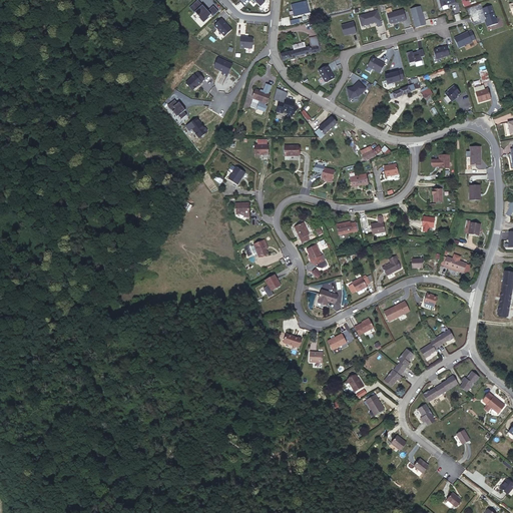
[(197,0),(189,8),(194,13),(195,12),(199,17),(198,18),(203,23),(208,18),(207,17),(210,14),(212,16),(218,11),(213,6),(207,11),(197,0)]
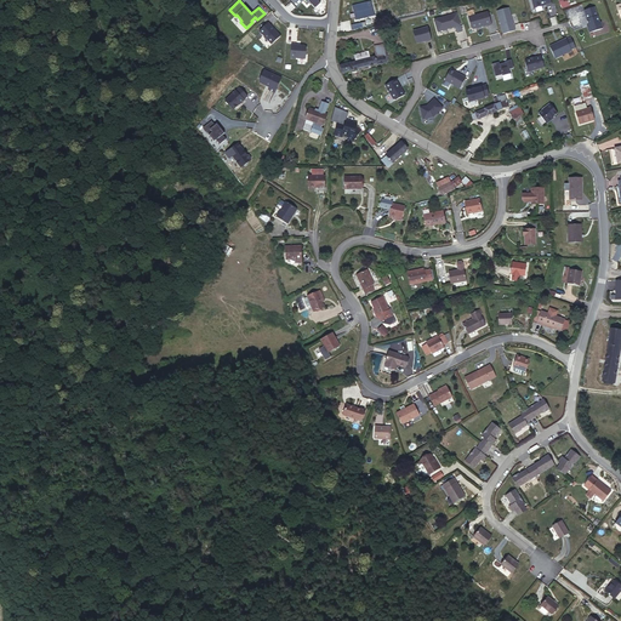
[(371,1),(358,5),(352,6),(353,11),(355,20),(375,15),(371,1)]
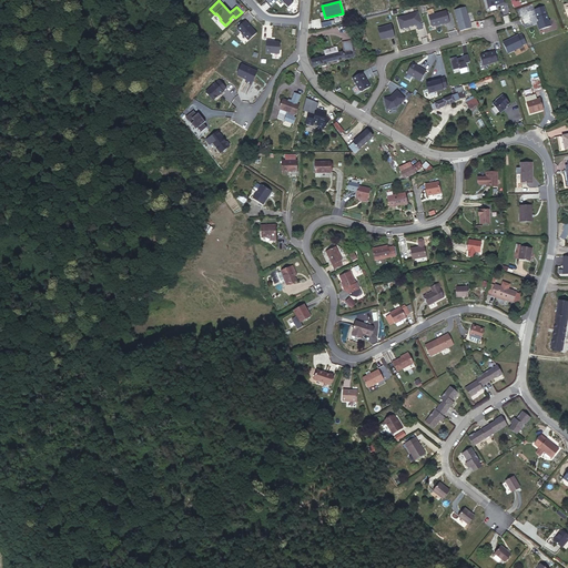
[(466,7),(455,10),(460,31),(472,28),(466,7)]
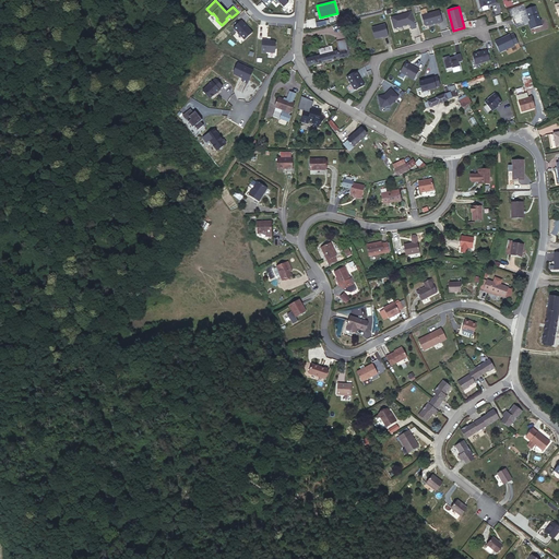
[(537,20),(533,7),(524,9),(526,18),(528,23),(527,23),(530,30),(542,25),(539,20),(537,20)]
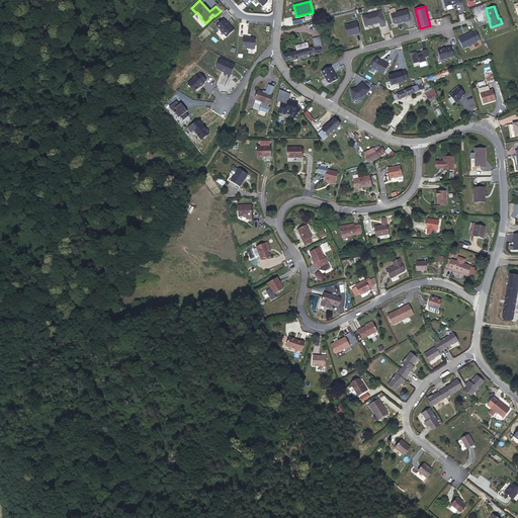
[(408,9),(391,14),(394,23),(395,24),(407,21),(411,20),(408,9)]
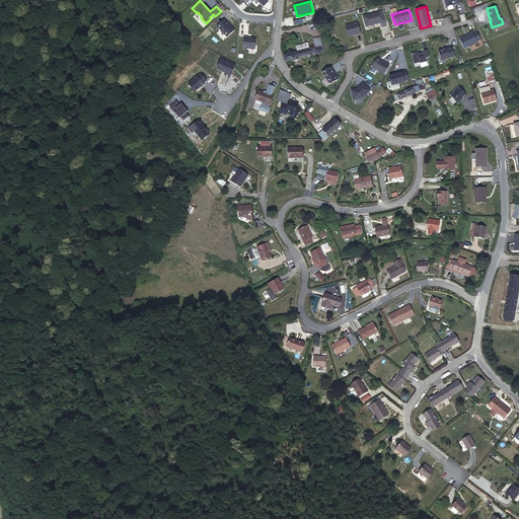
[(363,16),(366,26),(381,22),(384,30),(387,29),(385,21),(382,10),(363,16)]
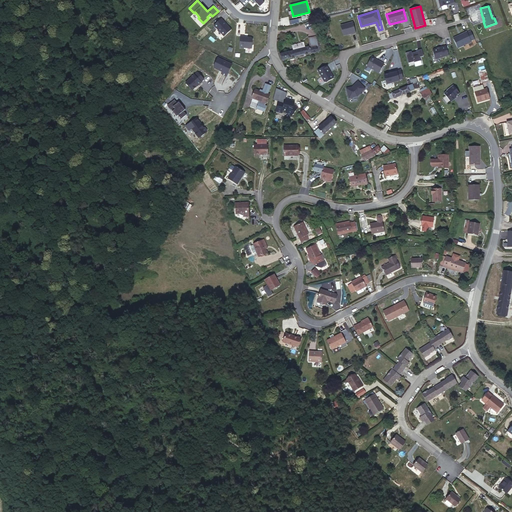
[(227,24),(221,19),(214,25),(224,36),(231,30),(228,26),(228,27),(226,25),(227,24)]
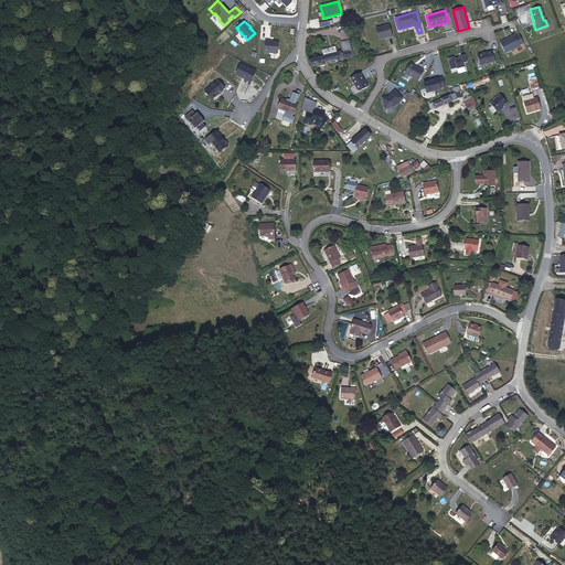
[(390,25),(376,30),(380,41),(388,38),(388,39),(393,38),(390,25)]
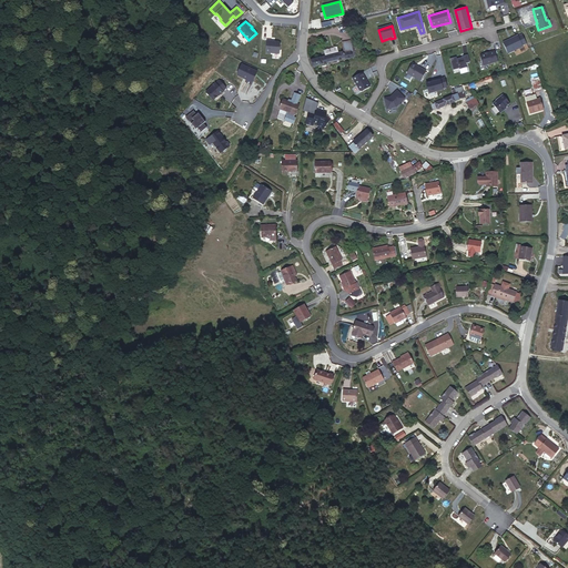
[(518,36),(503,42),(508,53),(524,47),(523,46),(527,43),(523,34),(519,37),(518,36)]
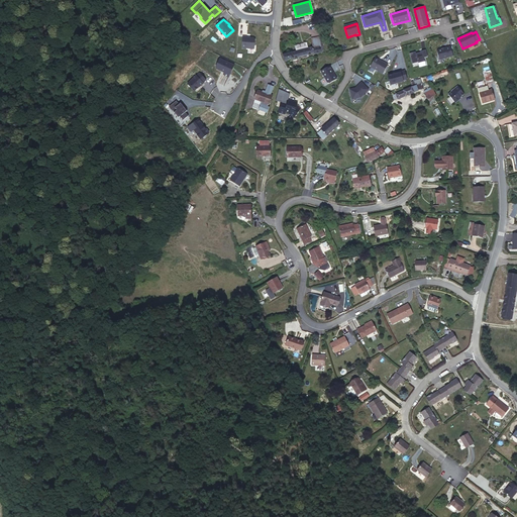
[(242,36),(241,47),(254,48),(255,39),(253,38),(246,37),(246,36),(242,36)]
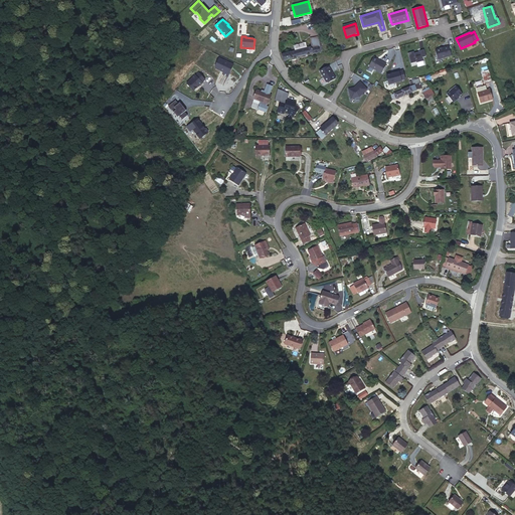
[(322,45),(320,46),(317,36),(310,38),(312,46),(307,48),(295,51),(282,54),(284,60),(293,58),(293,57),(313,52),(313,53),(323,50),(322,46),(322,45)]
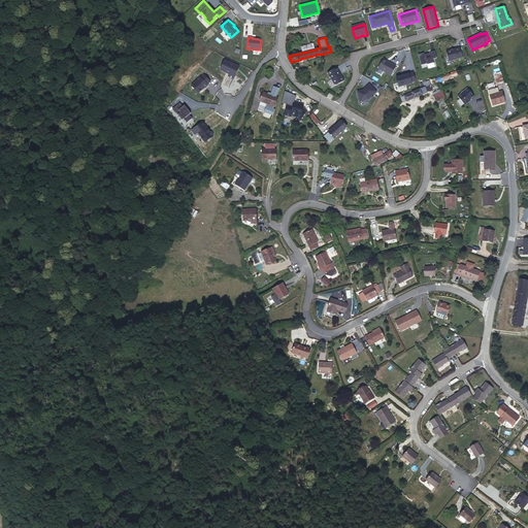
[(447,53),(449,61),(463,58),(460,47),(448,51),(447,53)]
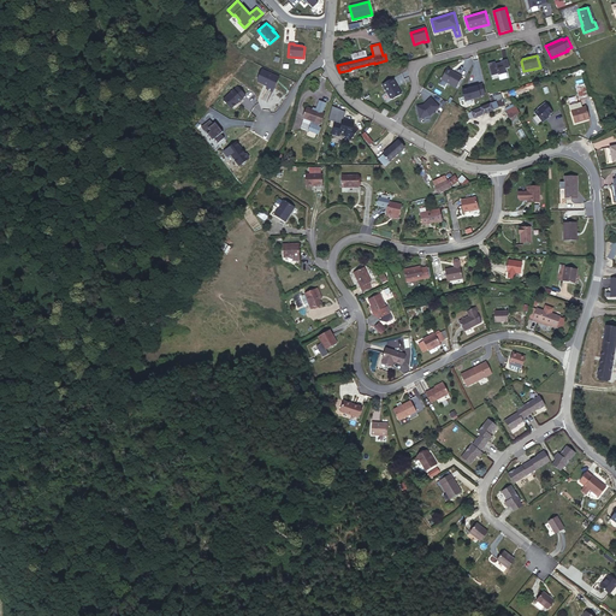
[(489,64),(492,76),(498,75),(498,76),(507,73),(505,70),(510,69),(508,59),(503,60),(503,61),(496,64),(496,61),(489,64)]
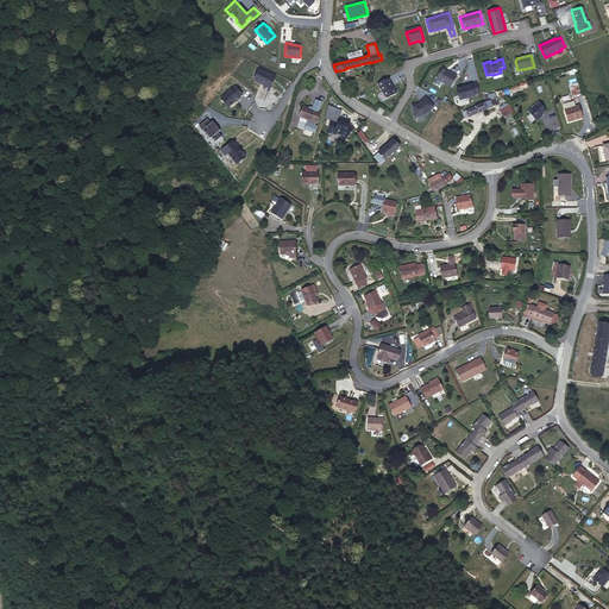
[(443,68),(437,79),(451,87),(457,76),(443,68)]
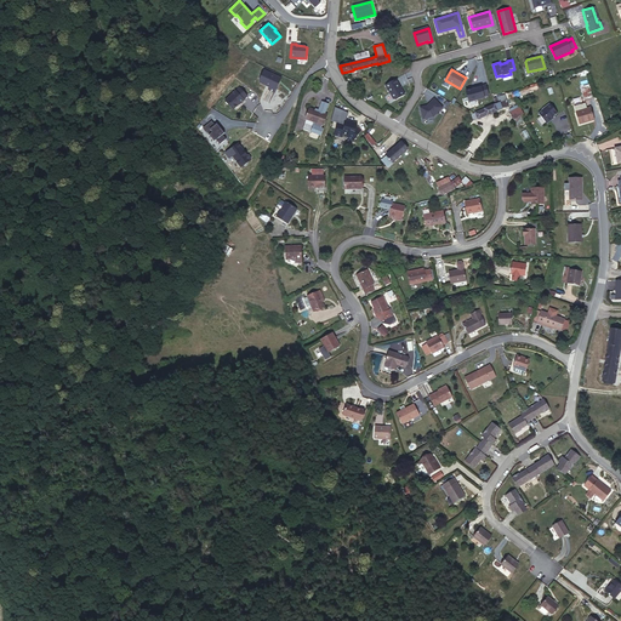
[(281,79),(265,70),(260,80),(261,83),(269,87),(268,90),(275,92),(281,79)]
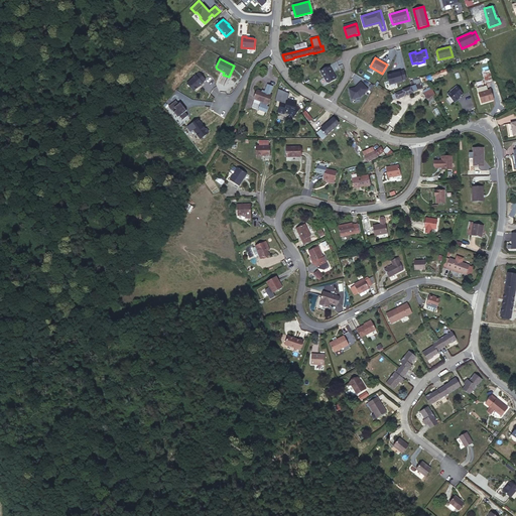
[(330,68),(321,74),(329,85),(331,86),(338,82),(336,78),(335,78),(334,76),(335,75),(330,68)]
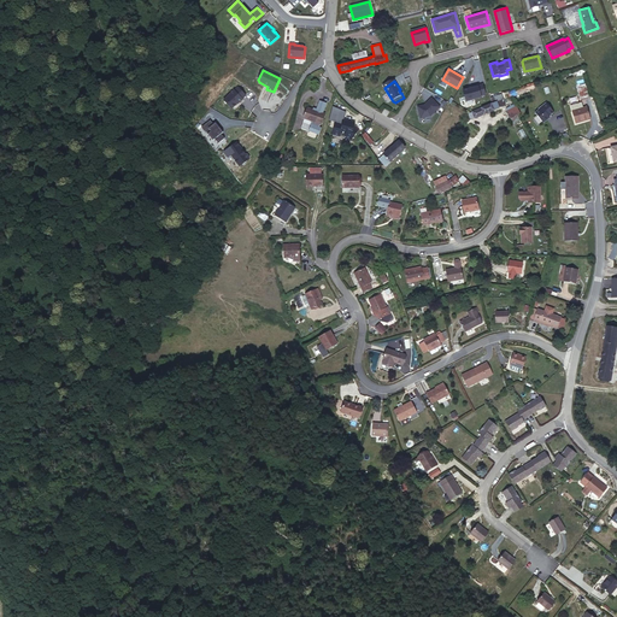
[(486,94),(483,83),(479,84),(479,86),(463,89),(466,101),(482,97),(482,95),(486,94)]
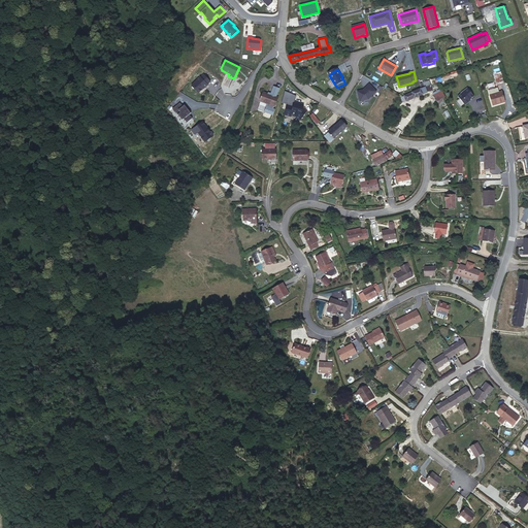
[(504,84),(501,72),(493,74),(497,86),(504,84)]
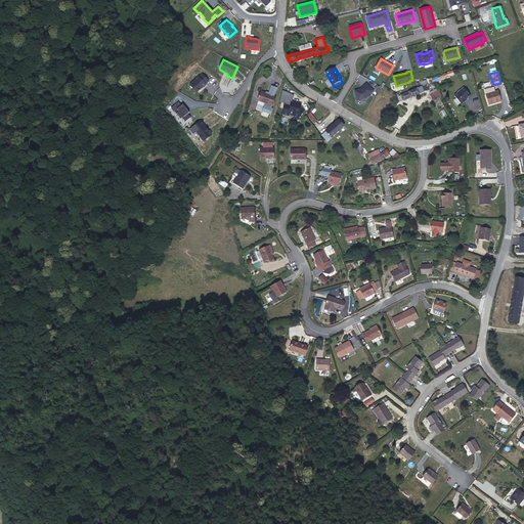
[(199,76),(190,84),(198,92),(203,87),(203,88),(207,84),(210,81),(202,74),(199,77),(199,76)]
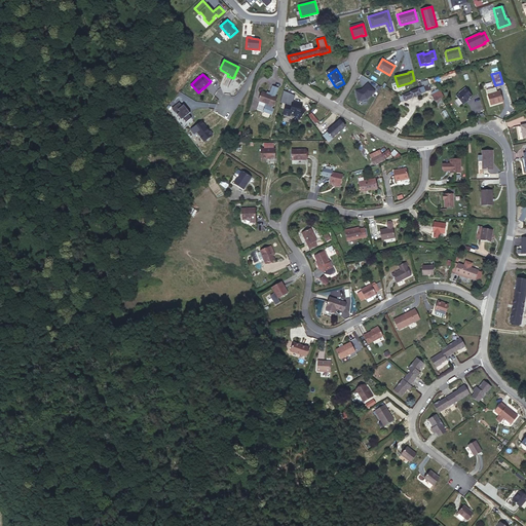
[(405,101),(430,90),(426,81),(418,83),(419,88),(403,96),(405,101)]
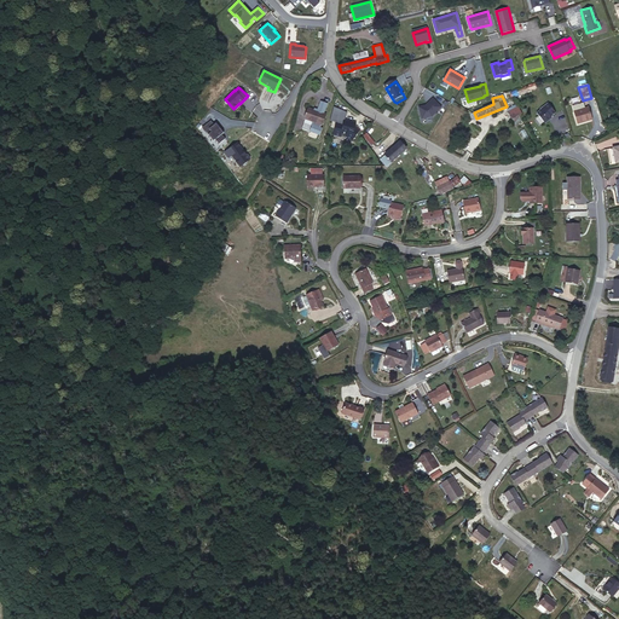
[(428,104),(418,106),(421,119),(432,116),(441,106),(433,98),(429,102),(431,103),(428,105),(428,104)]
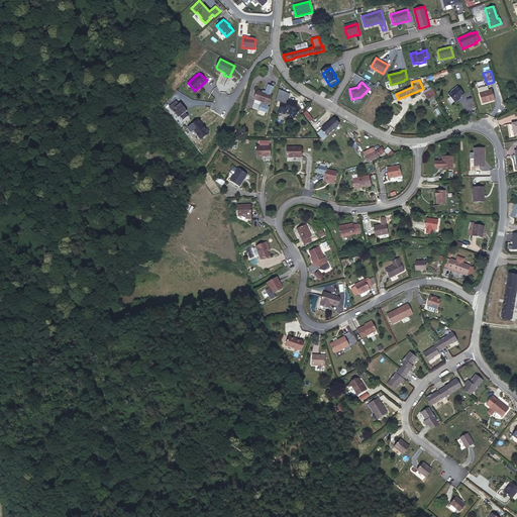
[(269,104),(273,96),(271,95),(274,87),(268,84),(266,91),(265,93),(262,92),(257,90),(254,99),(255,99),(262,101),(259,110),(267,113),(270,107),(268,106),(269,104)]
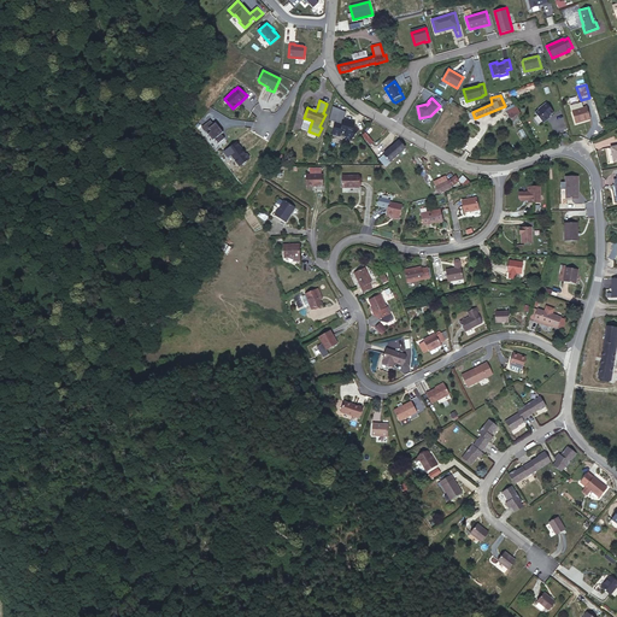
[(550,116),(554,112),(546,103),(539,109),(540,110),(535,113),(544,123),(547,119),(546,118),(550,116)]
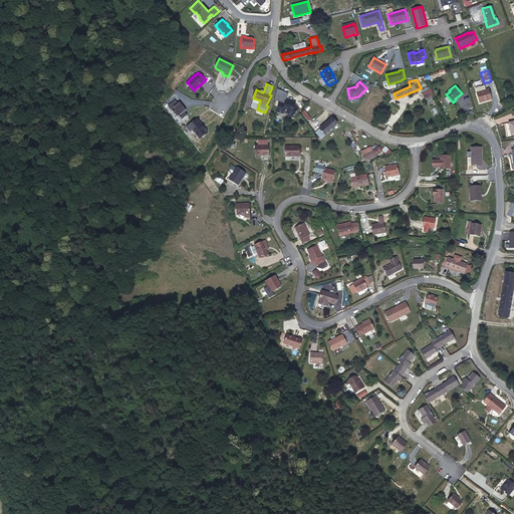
[(434,94),(431,88),(422,92),(426,98),(434,94)]
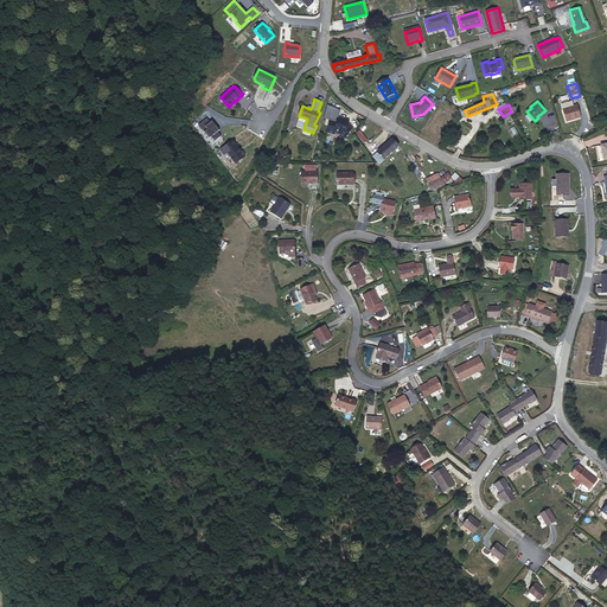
[(580,116),(576,106),(574,106),(563,109),(567,121),(580,116)]
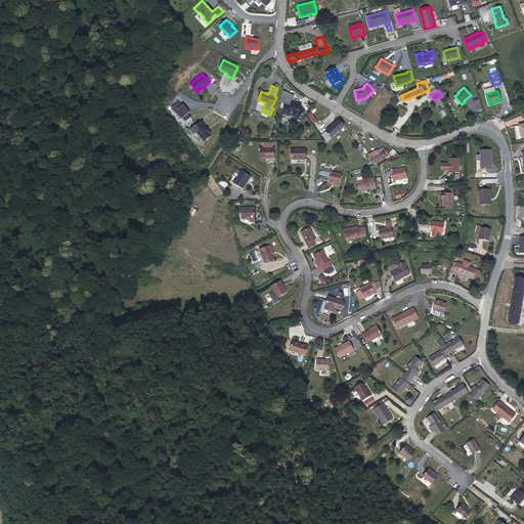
[(300,107),(302,103),(297,102),(297,103),(292,102),(293,101),(294,96),(282,93),(279,102),(286,103),(282,115),(289,117),(290,113),(293,115),(293,116),(298,120),(301,115),(305,118),(308,114),(300,107)]
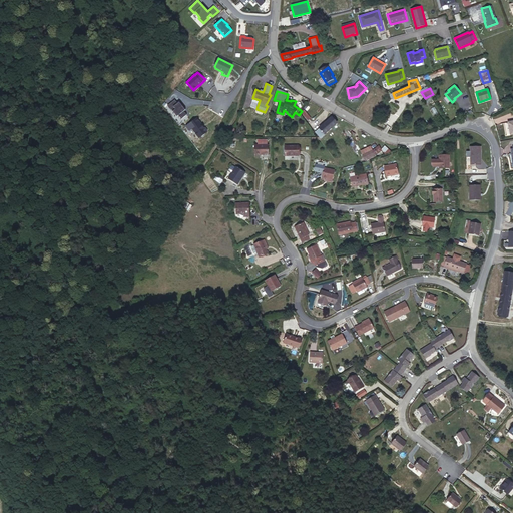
[(257,109),(260,100),(253,98),(249,106),(257,109)]
